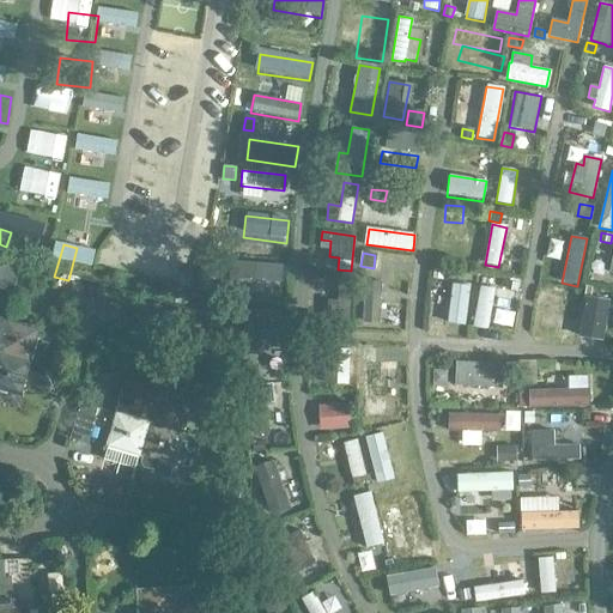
[(7,260),(0,283),(0,287),(14,291),(23,263),(7,260)]
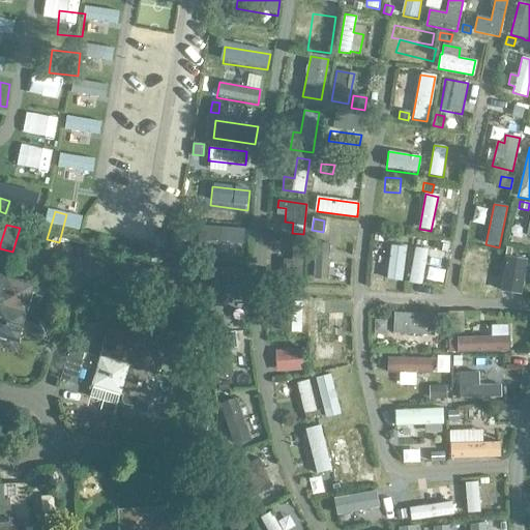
[(174,228),(170,252),(181,254),(184,236),(182,235),(183,230),(174,228)]
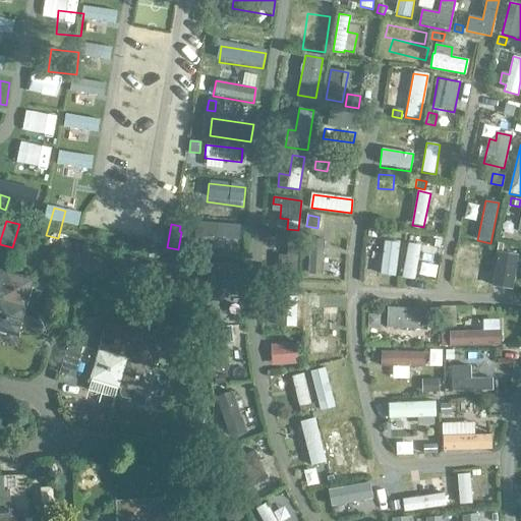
[(377,230),(368,229),(368,237),(375,237),(377,230)]
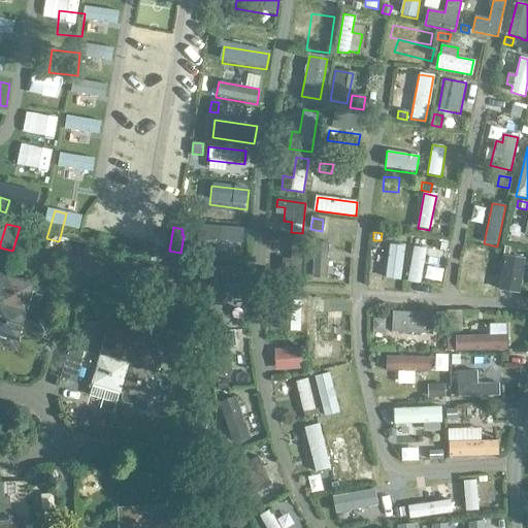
[(448,241),(437,240),(436,248),(446,249),(448,241)]
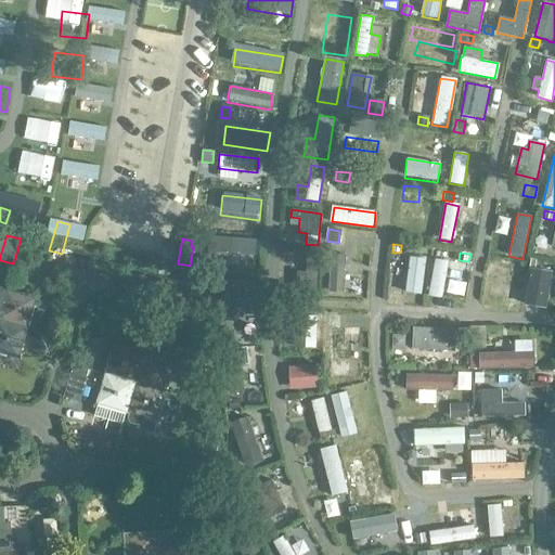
[(330,288),(345,289),(347,256),(331,255),(330,288)]
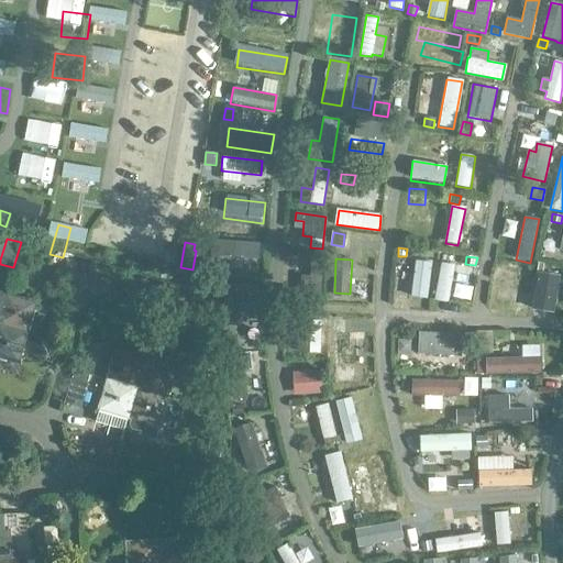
[(301,276),(300,295),(320,297),(322,263),(311,262),(310,277),(301,276)]
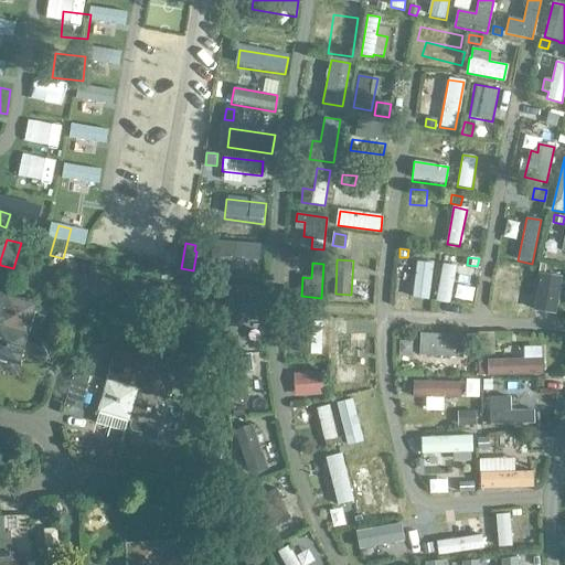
[(418,263),(412,299),(427,302),(434,265),(418,263)]
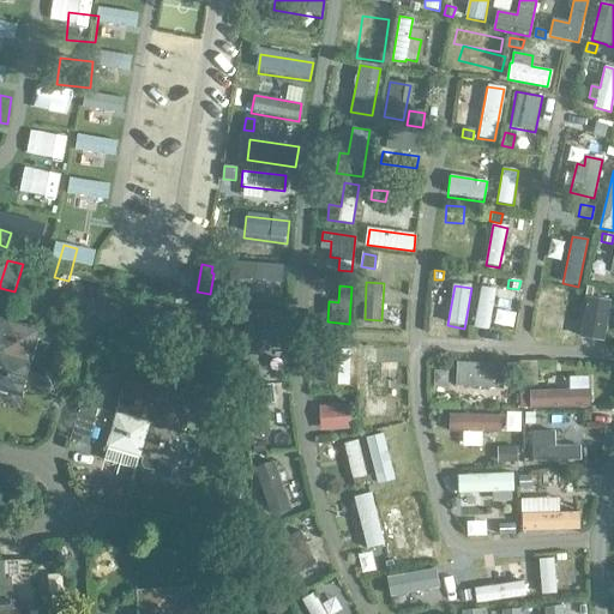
[(474,329),(488,331),(495,290),(480,288),(474,329)]
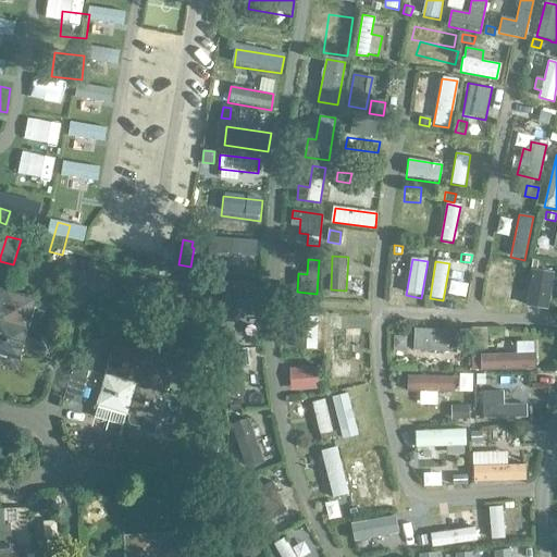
[(548,310),(554,274),(533,271),(528,307),(548,310)]
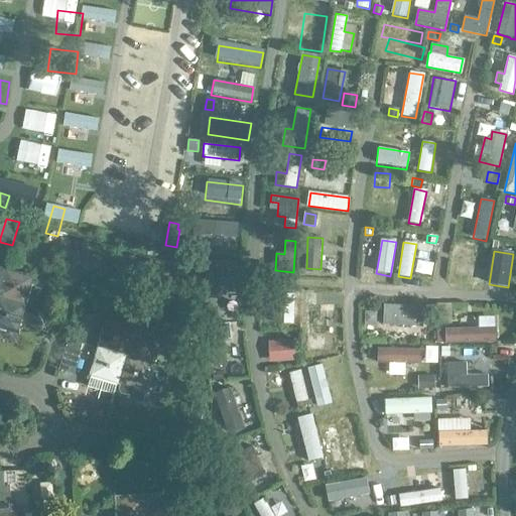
[(206,261),(204,294),(218,295),(219,277),(227,278),(228,262),(206,261)]
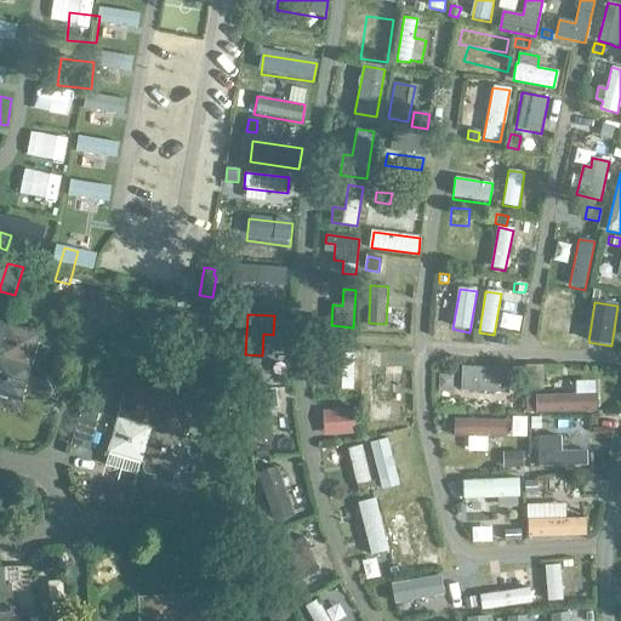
[(551,332),(582,334),(584,319),(551,318),(551,332)]
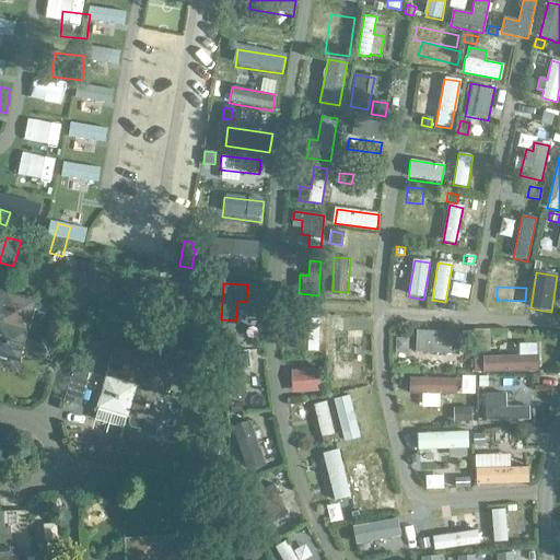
[(6,292),(0,311),(0,324),(27,333),(36,302),(6,292)]
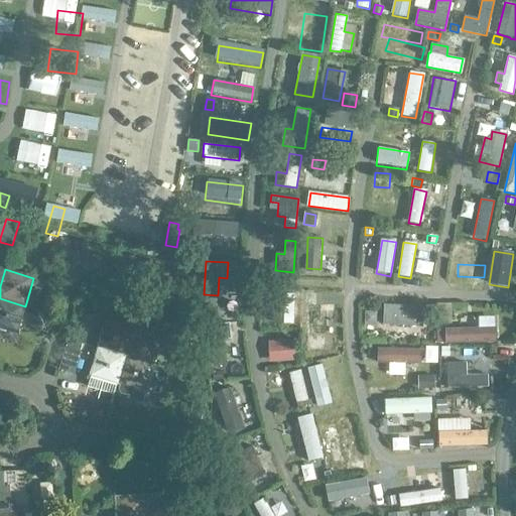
[(273,308),(273,323),(292,324),(294,294),(285,294),(284,308),(273,308)]
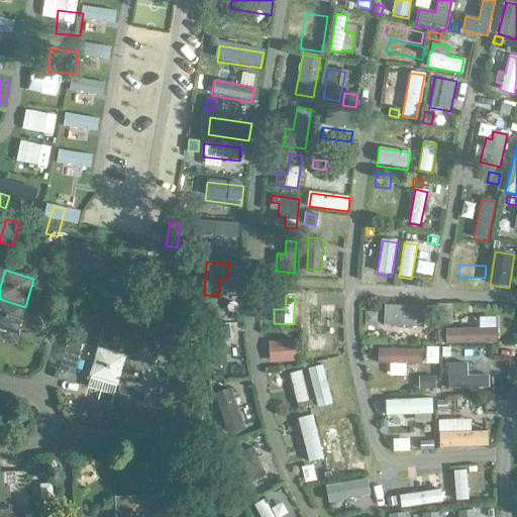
[(0,299),(0,330),(17,335),(25,307),(0,299)]
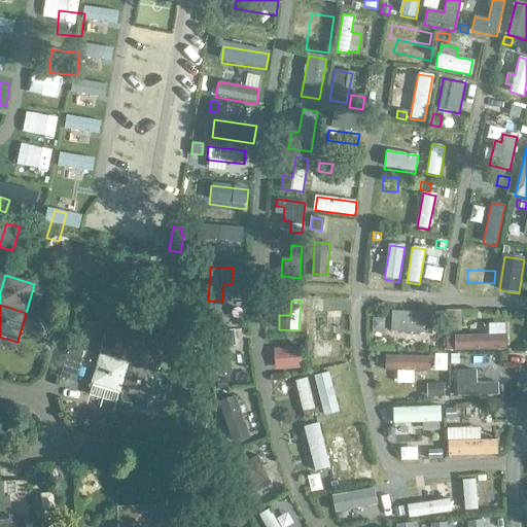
[(433,314),(392,312),(391,332),(431,335),(433,314)]
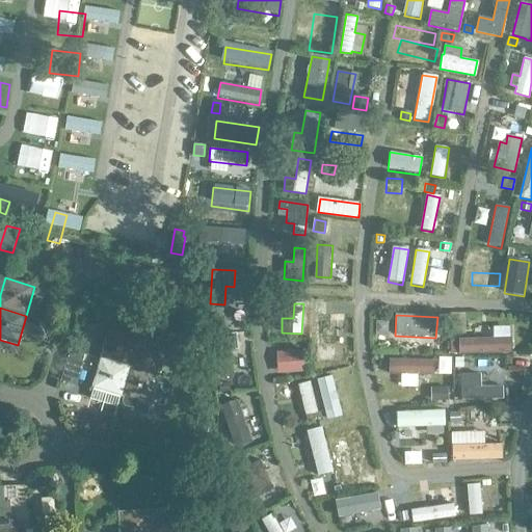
[(223,319),(213,319),(213,329),(223,329),(223,319)]
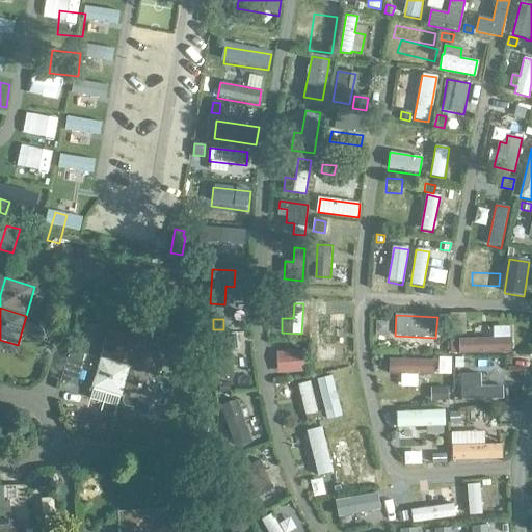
[(159,376),(159,375),(167,347),(168,342),(157,339),(153,335),(155,326),(142,323),(138,339),(137,338),(129,367),(159,376)]
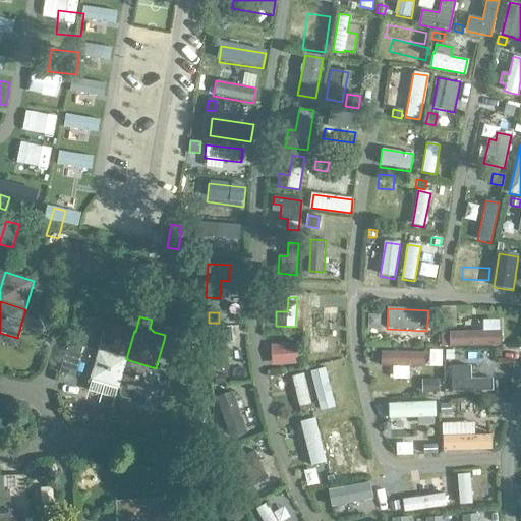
[(99,351),(126,359),(134,331),(107,324),(99,351)]
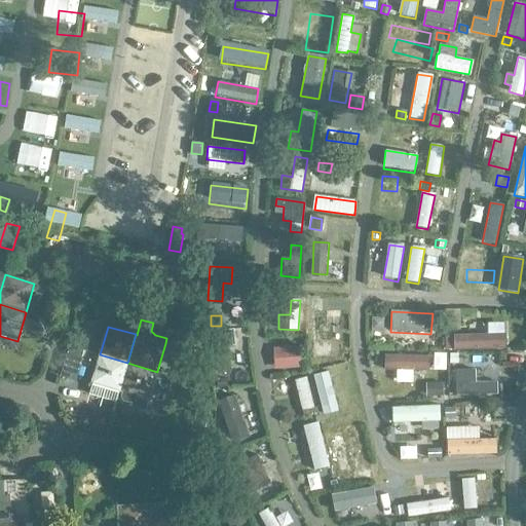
[(331,361),(330,327),(316,328),(317,361),(331,361)]
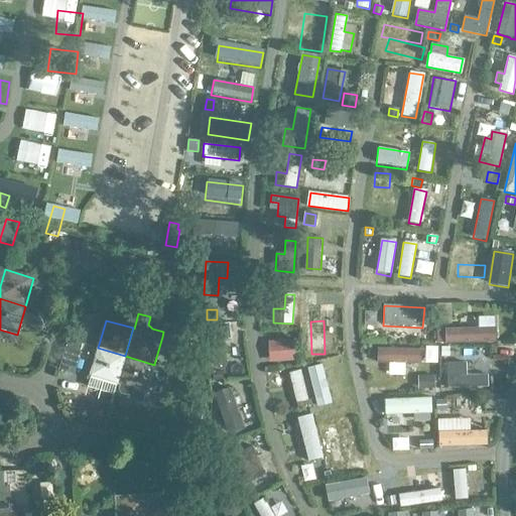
[(229,324),(210,326),(214,365),(226,364),(223,339),(230,339),(229,324)]
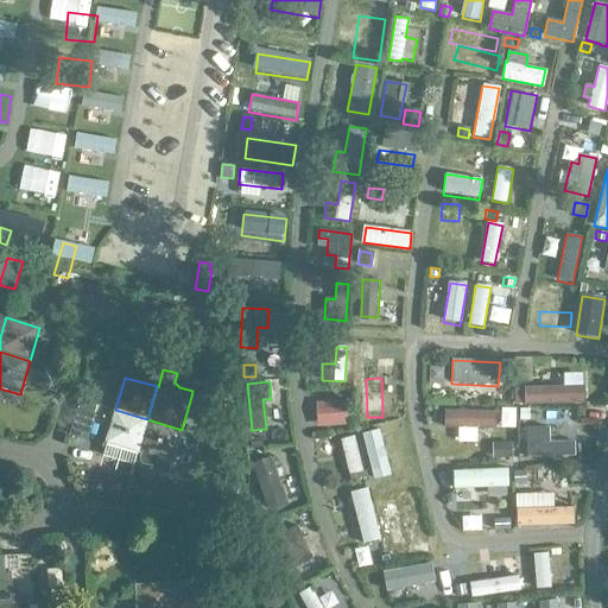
[(586,386),(525,387),(525,404),(587,401),(586,386)]
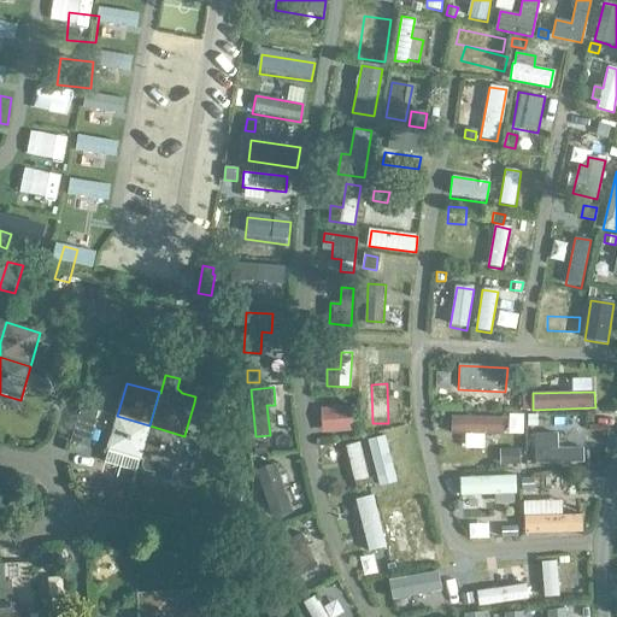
[(353,407),(329,409),(329,432),(354,430),(353,407)]
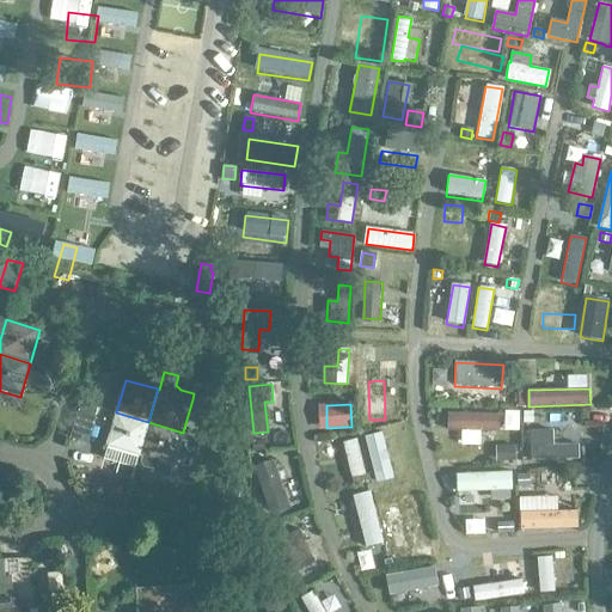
[(96,417),(78,412),(69,440),(87,445),(96,417)]
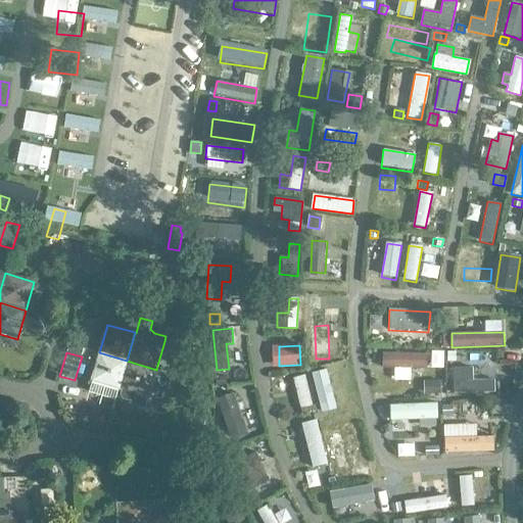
[(115,400),(119,390),(127,361),(99,352),(90,382),(91,382),(88,392),(115,400)]
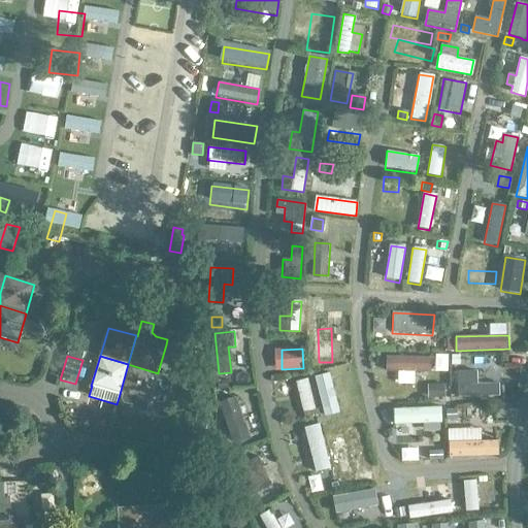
[(430,358),(387,357),(387,372),(430,373),(430,358)]
